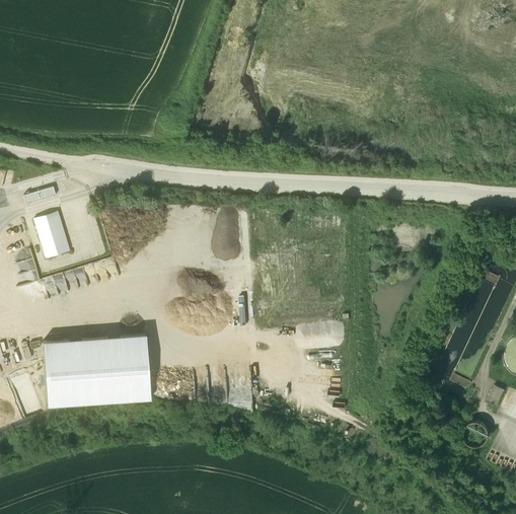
[(24,206),(54,199),(51,190),(22,197),(24,206)]
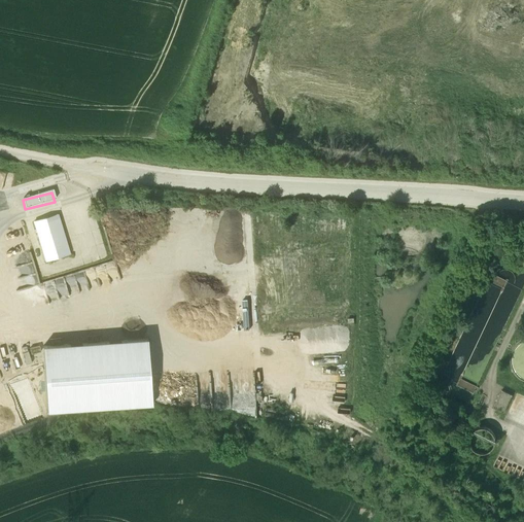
[(32,224),(43,266),(69,258),(58,217),(32,224)]
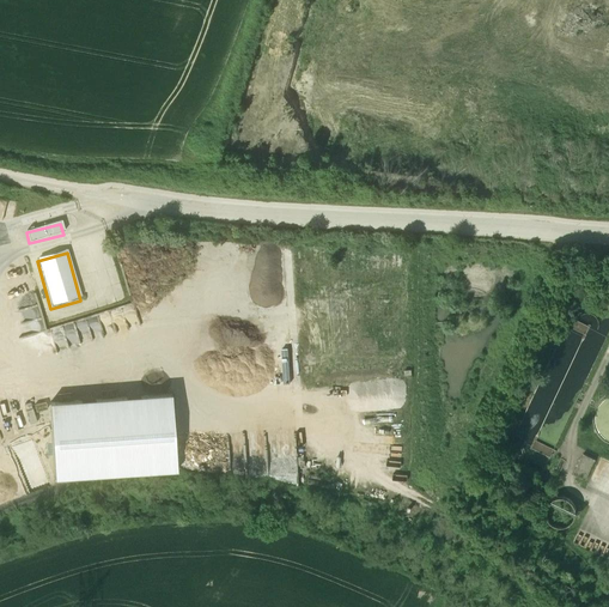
[(583,339),(586,331),(572,326),(568,334),(583,339)]
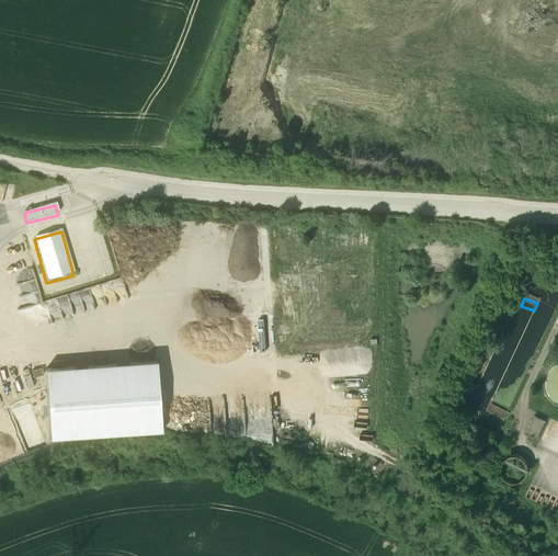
[(47,371),(50,441),(163,434),(160,364),(47,371)]
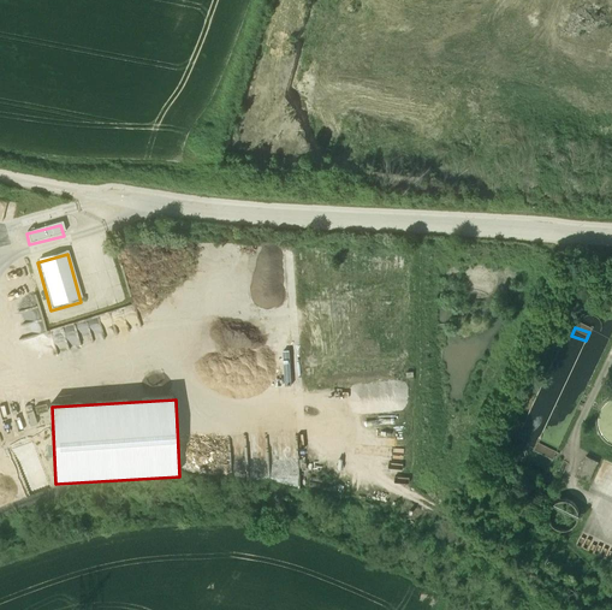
[(535,449),(530,457),(552,467),(556,457),(535,449)]
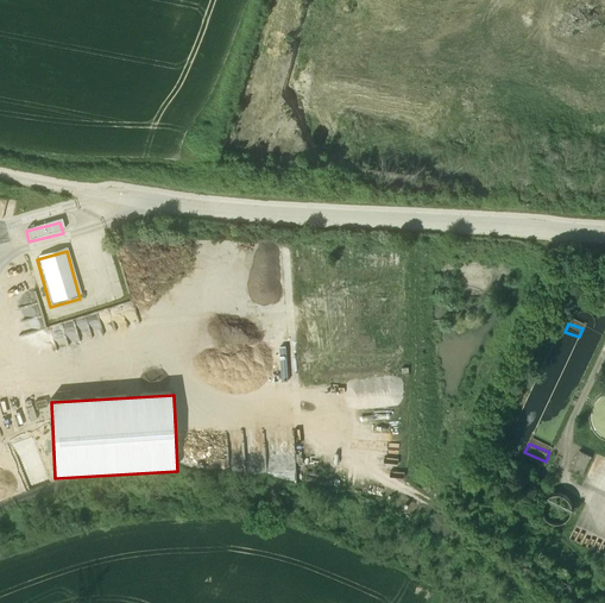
[(579,456),(568,476),(580,482),(591,462),(579,456)]
